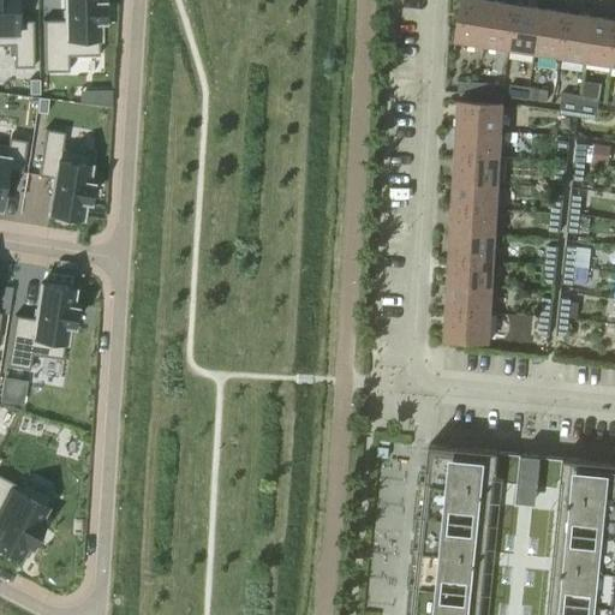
[(0,0),(0,45),(13,46),(13,67),(33,67),(31,21),(16,21),(15,0),(0,0)]
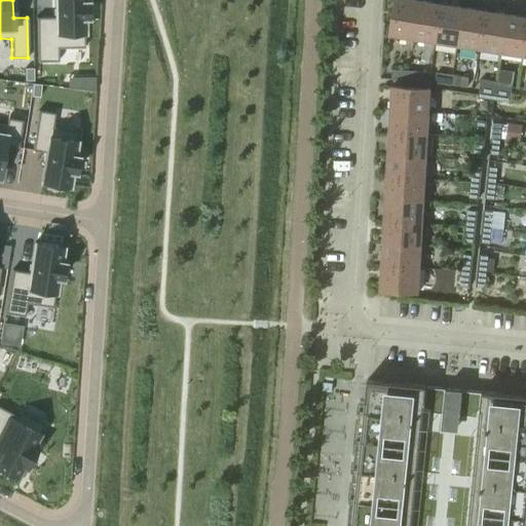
[(54,0),(55,17),(36,17),(37,62),(58,62),(58,48),(84,47),(83,17),(87,17),(87,2),(83,2),(82,0),(54,0)]
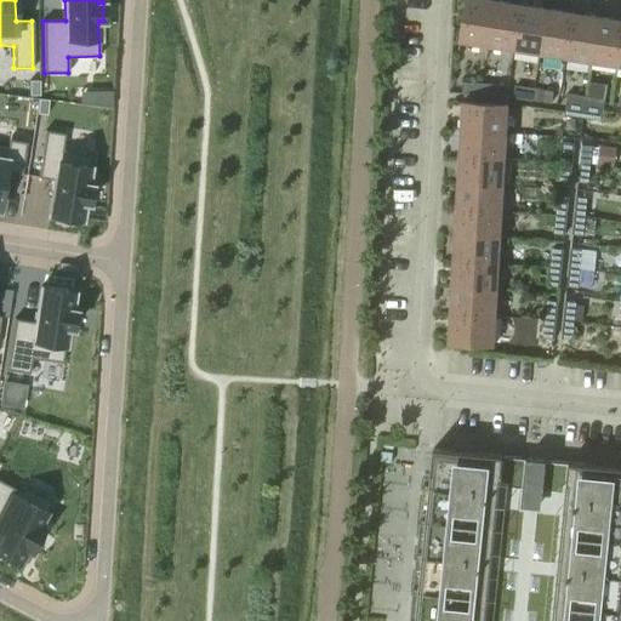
[(620,20),(490,0),(467,0),(461,40),(460,39),(459,41),(620,66),(620,20)]
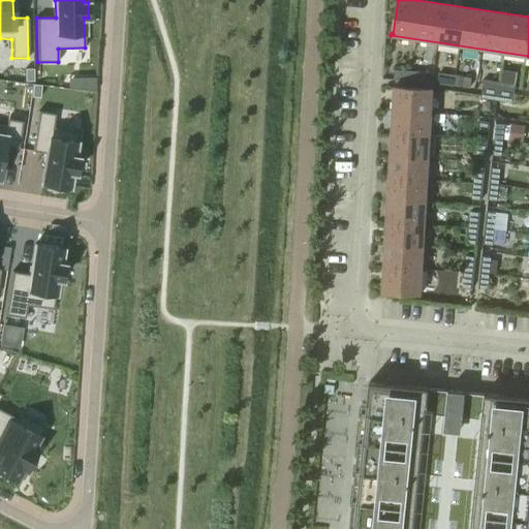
[(410,81),(411,71),(395,70),(394,80),(410,81)]
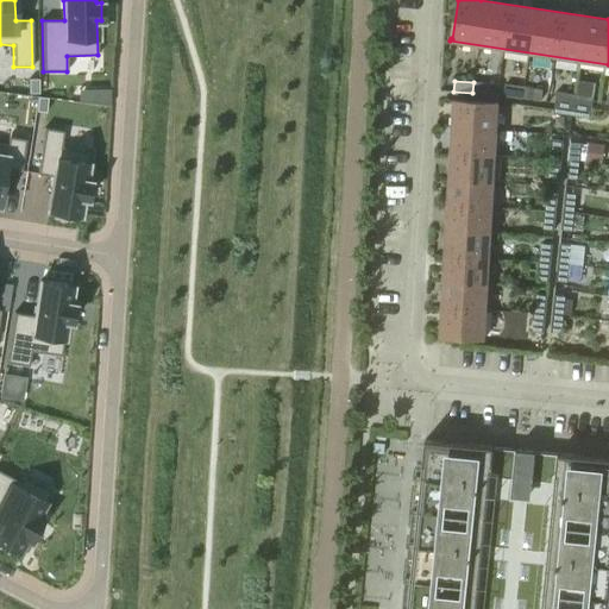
[(473,82),(472,93),(491,94),(491,83),(473,82)]
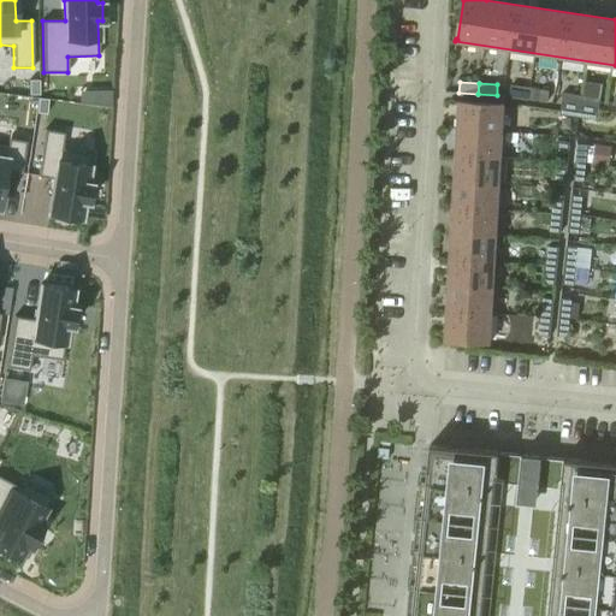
[(528,99),(529,88),(511,86),(510,96),(528,99)]
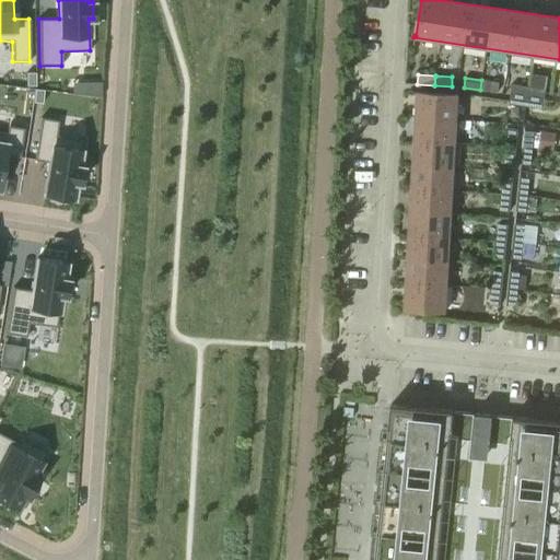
[(481,80),(480,90),(498,93),(499,83),(481,80)]
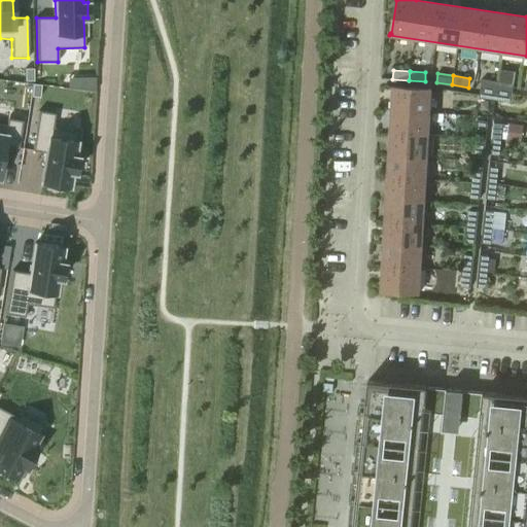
[(497,82),(482,79),(480,89),(496,91),(497,82)]
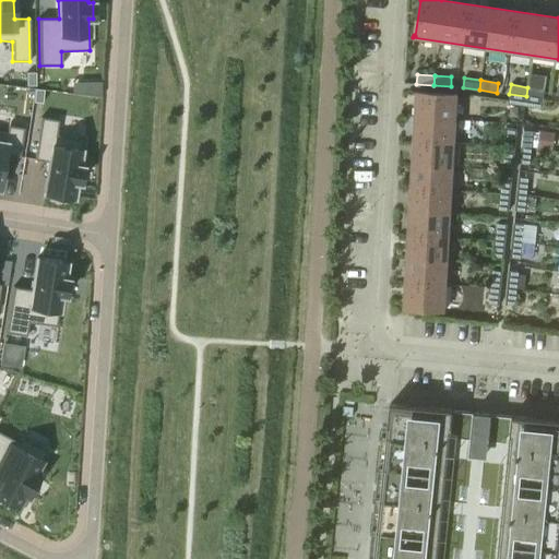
[(527,87),(526,96),(544,99),(545,90),(527,87)]
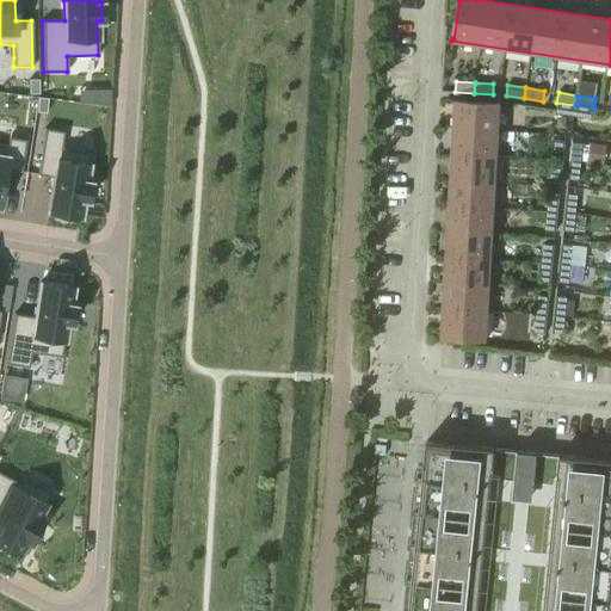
[(38,98),(36,112),(45,113),(48,98),(38,98)]
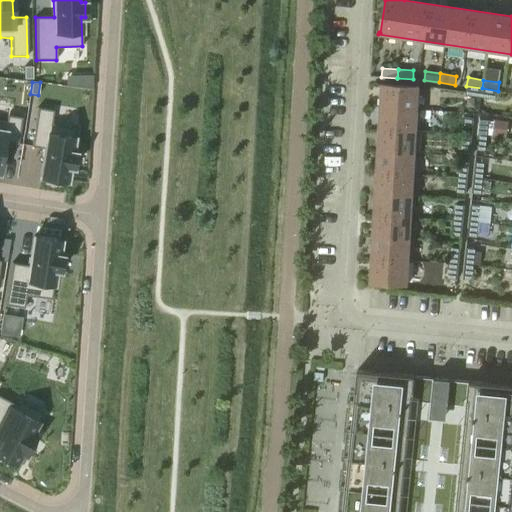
[(381,83),(380,106),(417,108),(418,86),(417,85),(417,87),(383,85),(383,83),(381,83)]
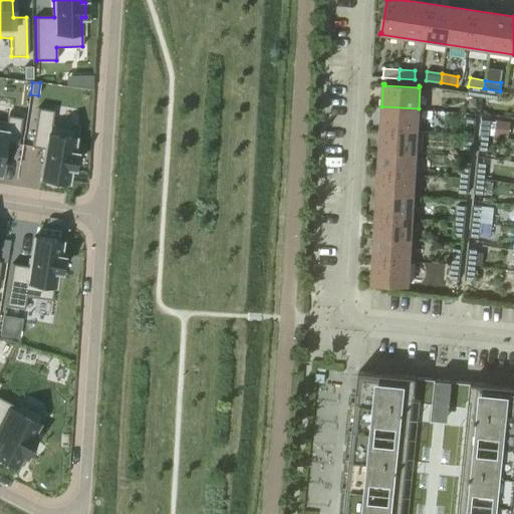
[(484,88),(468,86),(467,95),(483,97),(484,88)]
